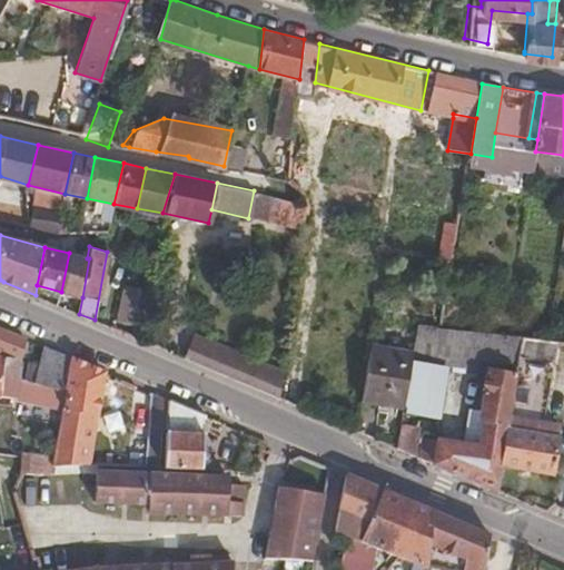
[(87,258),(69,253),(61,292),(82,297),(89,258),(87,258)]
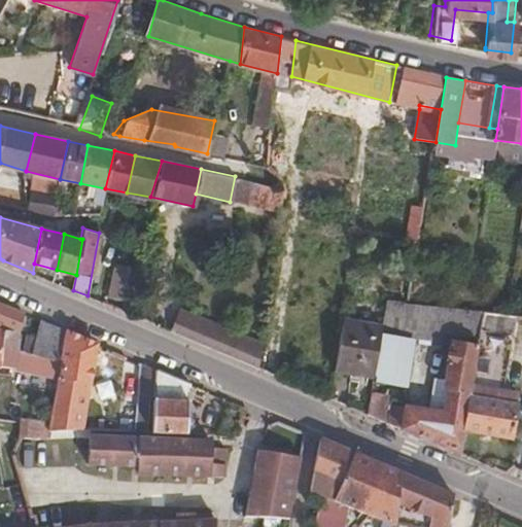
[(131,304),(135,270),(116,268),(112,302),(131,304)]
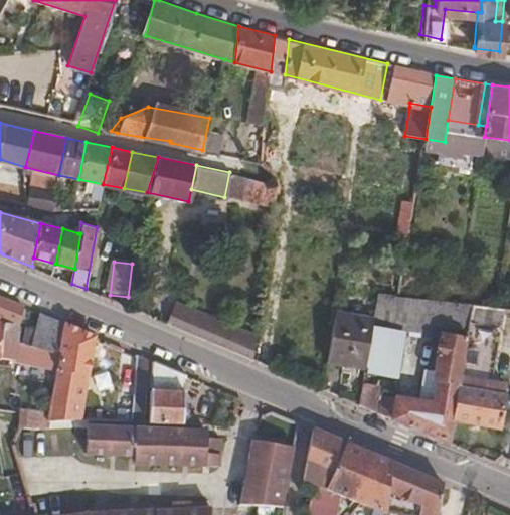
[(400,296),(401,292),(389,291),(378,289),(377,300),(375,308),(408,314),(449,320),(447,333),(442,333),(434,382),(439,383),(435,406),(380,384),(382,368),(366,365),(359,403),(434,436),(451,443),(455,418),(465,363),(472,323),(475,304),(410,297),(400,296)]
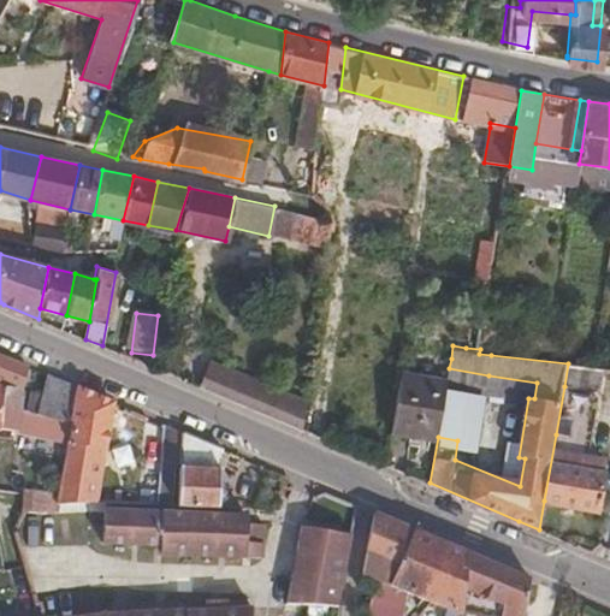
[(23,386),(28,367),(9,359),(5,385),(23,386)]
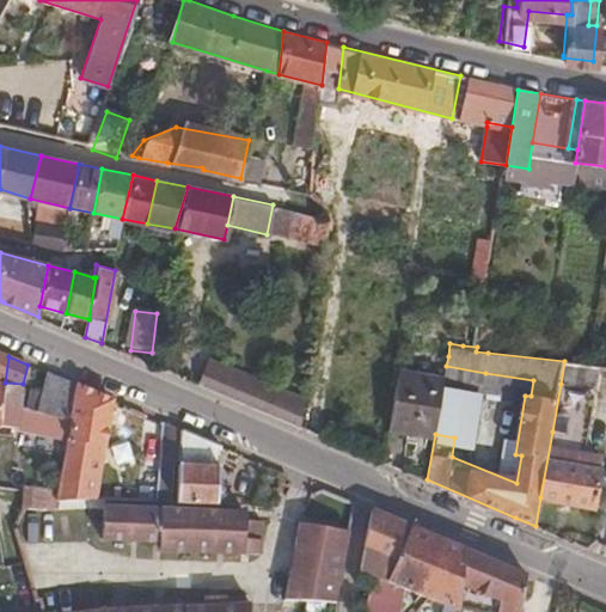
[(209,361),(200,385),(228,397),(300,427),(304,401),(209,361)]
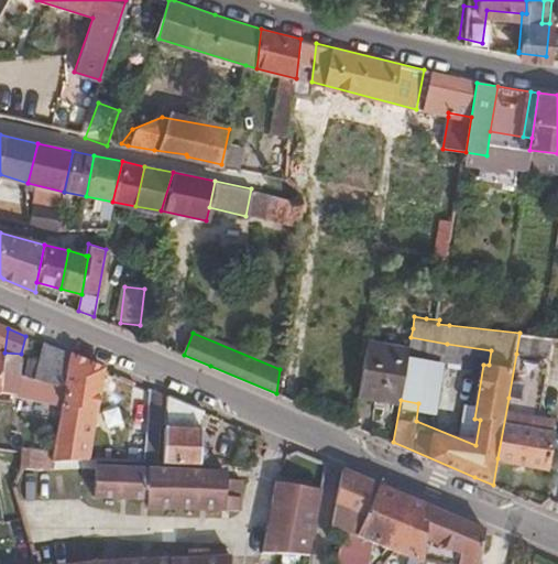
[(547,359),(551,336),(544,335),(520,333),(516,354),(547,359)]
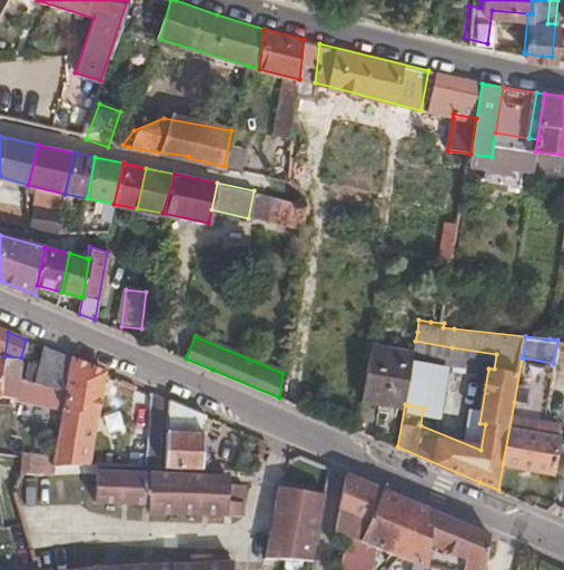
[(444,401),(452,347),(415,341),(414,350),(406,394),(444,401)]
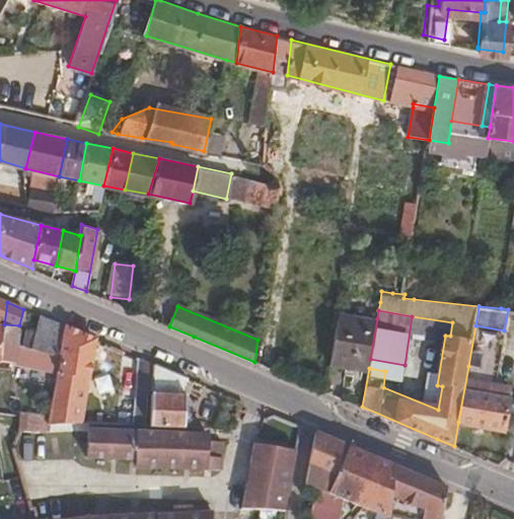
[(370,359),(377,318),(339,312),(329,362),(369,368),(370,359)]
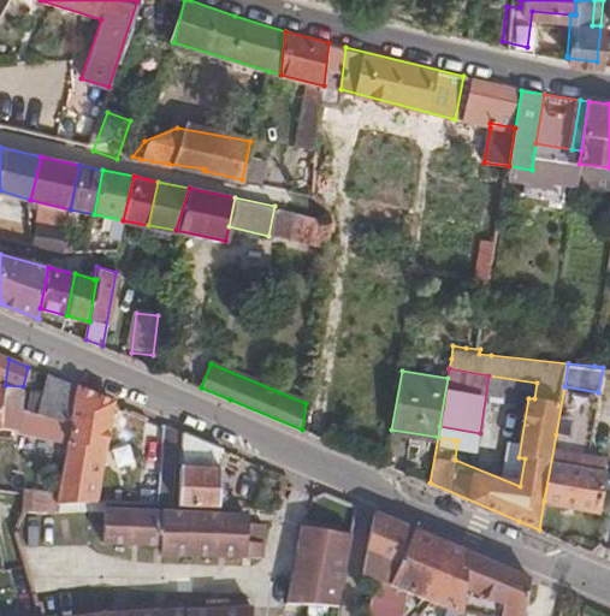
[(3,408),(5,385),(0,384),(0,427),(16,430),(17,420),(24,421),(27,412),(19,410),(3,408)]
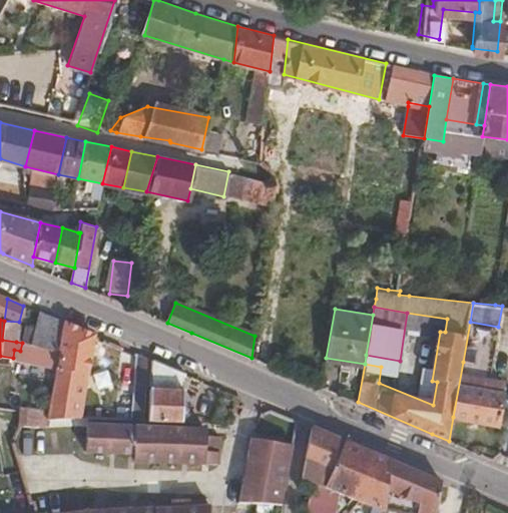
[(16,342),(19,322),(4,321),(2,340),(16,342)]
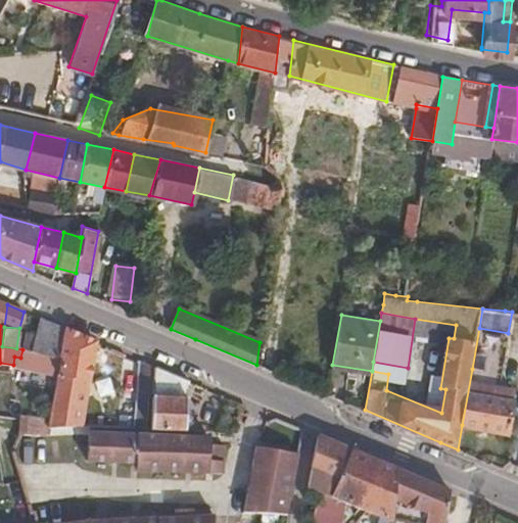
[(80,425),(95,341),(61,328),(56,353),(61,354),(51,415),(50,424),(80,425)]
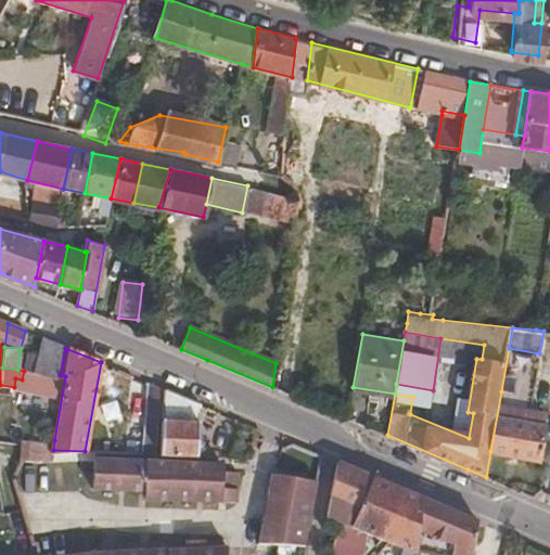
[(533,397),(539,353),(509,348),(501,391),(533,397)]
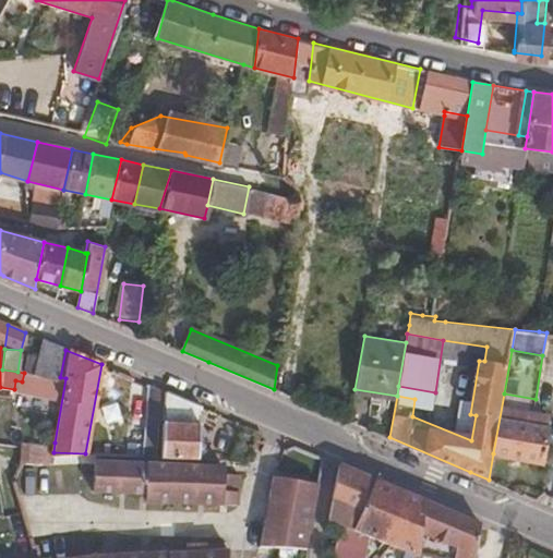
[(57,389),(59,377),(36,374),(24,373),(22,381),(22,385),(57,389)]
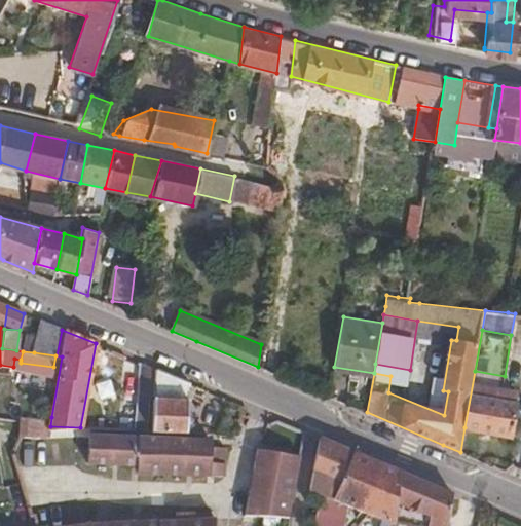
[(190,383),(156,369),(152,430),(187,433),(190,383)]
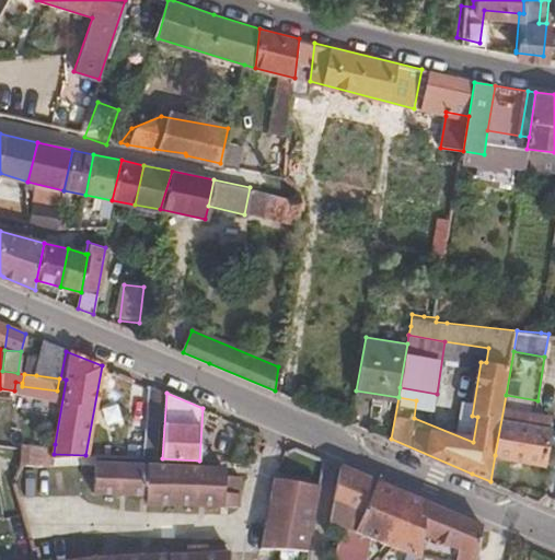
[(544,464),(552,417),(534,415),(538,400),(506,395),(495,455),(544,464)]
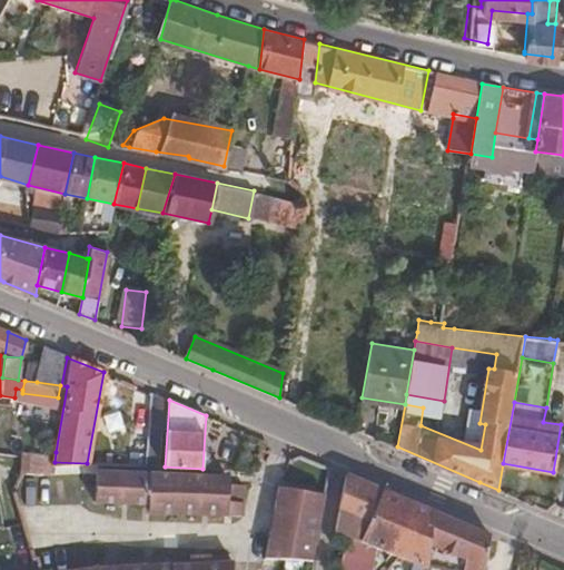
[(160,452),(160,423),(149,423),(148,436),(147,443),(147,451),(160,452)]
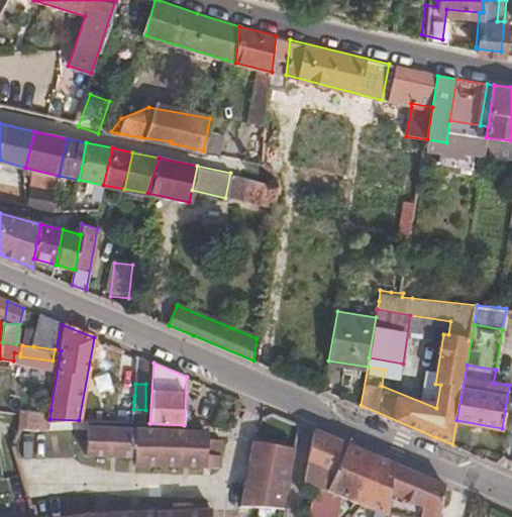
[(48,424),(49,419),(50,410),(22,409),(21,411),(21,417),(18,423),(48,424)]
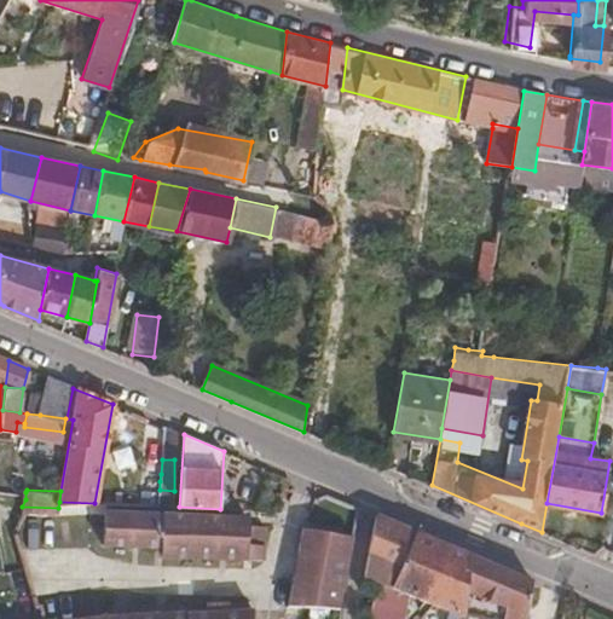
[(247,516),(105,510),(104,542),(161,545),(160,555),(244,559),(246,542),(262,543),(262,525),(246,524),(247,516)]
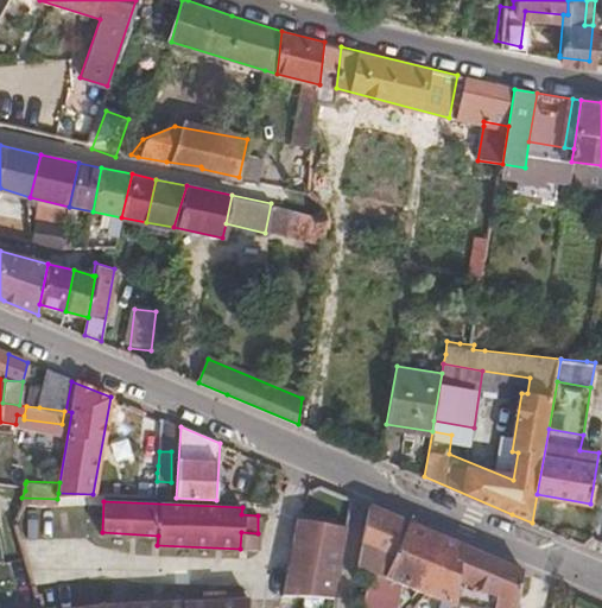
[(443,537),(369,505),(362,546),(372,550),(365,565),(416,588),(443,537)]
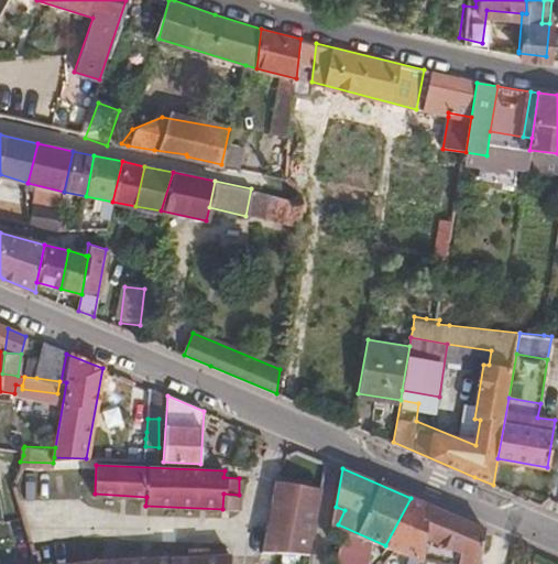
[(310,554),(321,489),(276,480),(264,549),(264,551),(286,552),(310,554)]
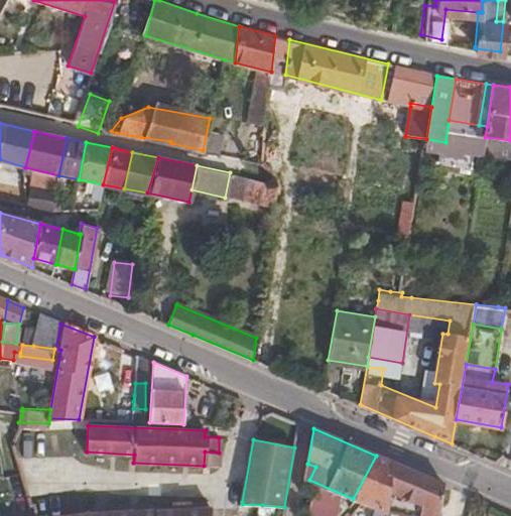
[(218,467),(219,453),(205,452),(204,466),(218,467)]
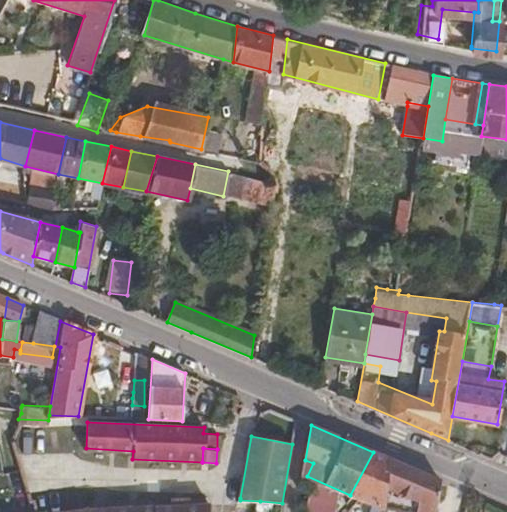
[(381,455),(373,452),(350,495),(385,509),(386,488),(389,459),(381,455)]
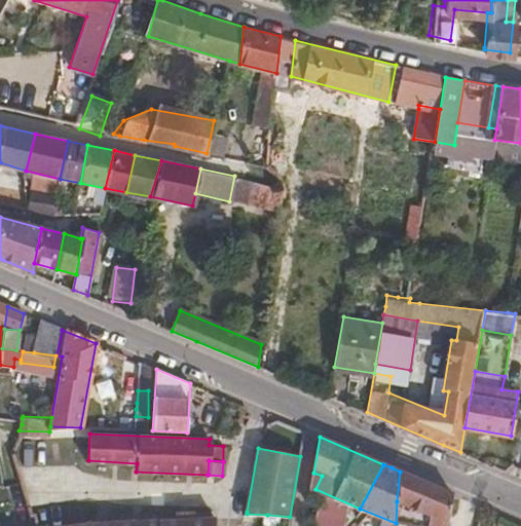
[(447,525),(452,493),(400,472),(397,501),(430,515),(426,525),(447,525)]
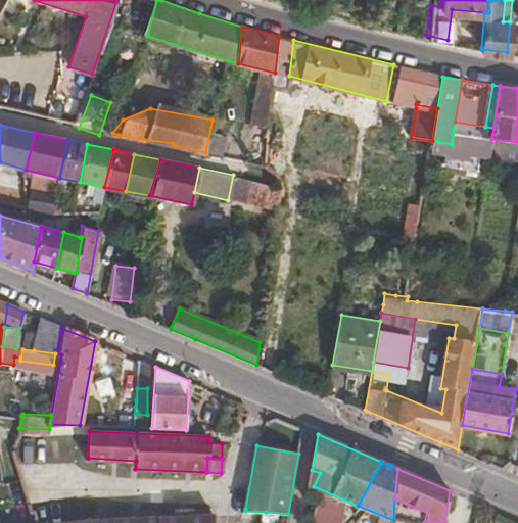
[(18,477),(17,471),(9,473),(11,479),(18,477)]
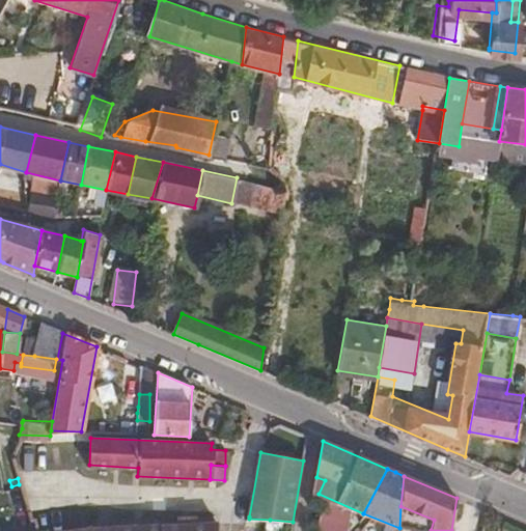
[(217,530),(218,522),(92,526),(91,530),(217,530)]
